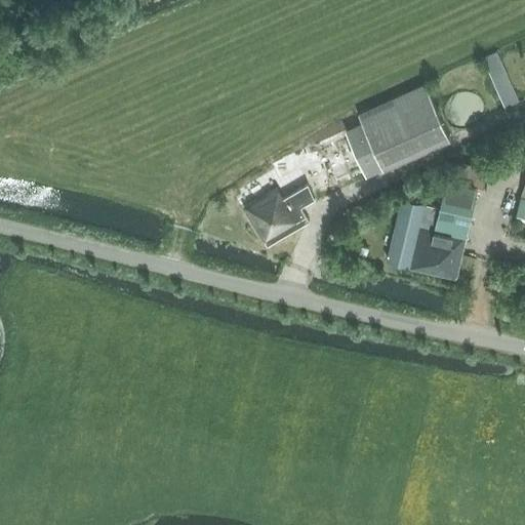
[(496,50),(484,55),(505,105),(518,99),(496,50)]
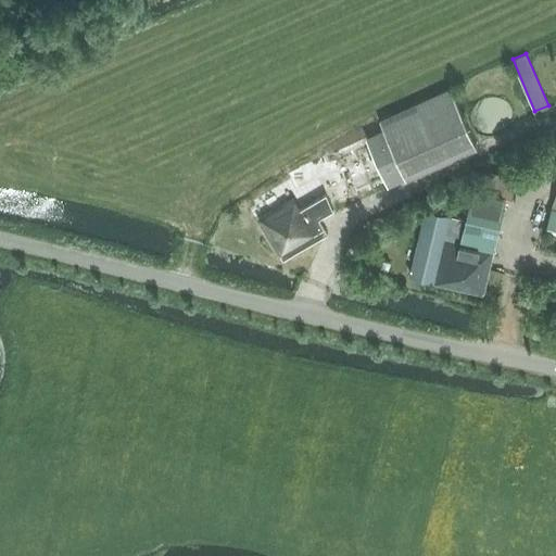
[(388,186),(477,144),(451,89),(378,122),(382,131),(366,139),(388,186)]
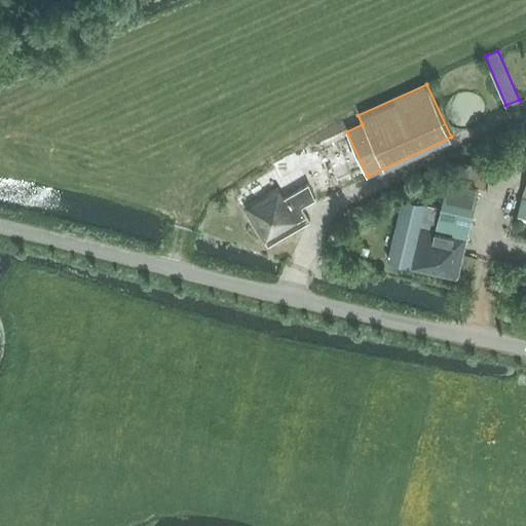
[(273,180),(238,198),(253,224),(250,229),(256,239),(262,238),(267,247),(302,226),(294,213),(303,209),(301,205),(336,189),(315,146),(273,164),(272,165),(278,180),(274,182),(273,180)]
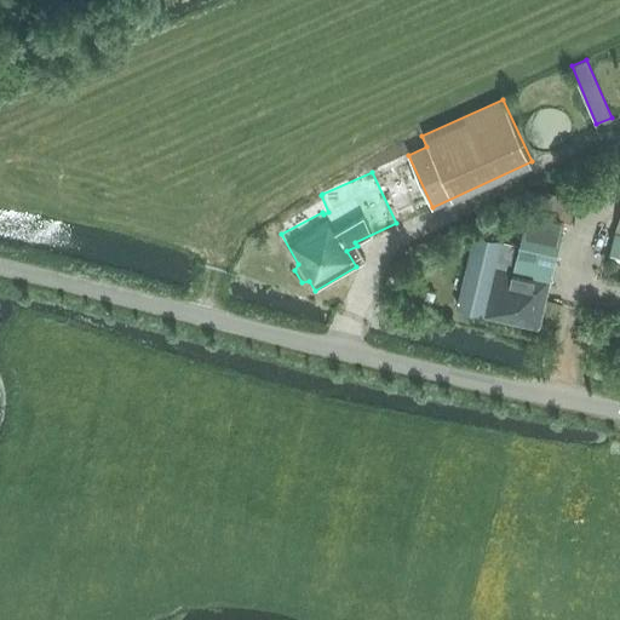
[(577,199),(557,194),(539,202),(538,212),(527,210),(522,229),(518,244),(500,239),(488,236),(474,233),(455,308),(470,310),(486,314),(486,316),(539,328),(551,279),(557,248),(564,219),(572,220),(577,199)]
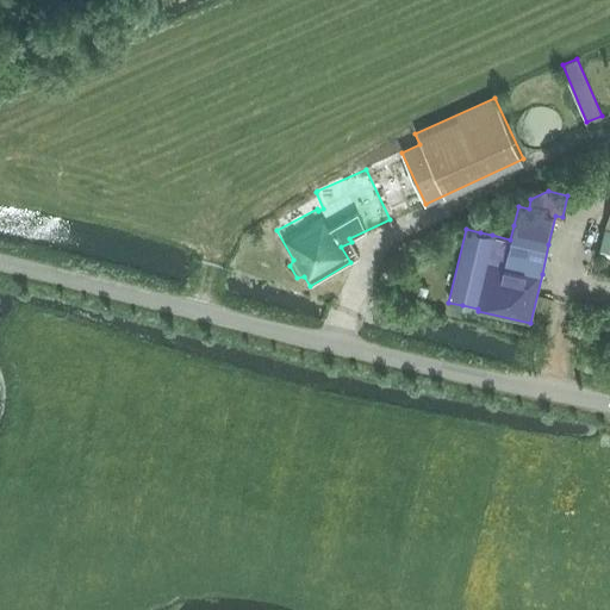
[(599,251),(599,253),(609,255),(609,209),(604,228),(605,228),(599,251)]
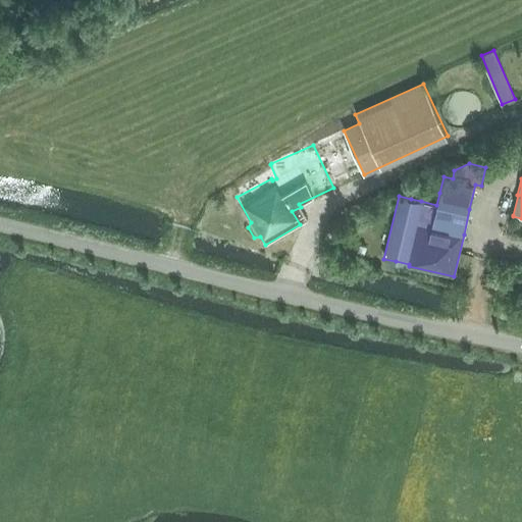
[(365,253),(366,246),(359,244),(358,251),(365,253)]
